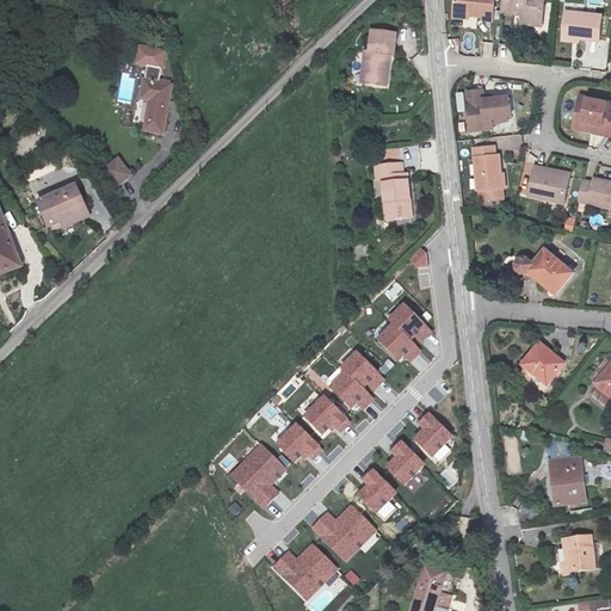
[(494,20),(495,0),(460,0),(458,12),(487,14),(487,19),(494,20)]
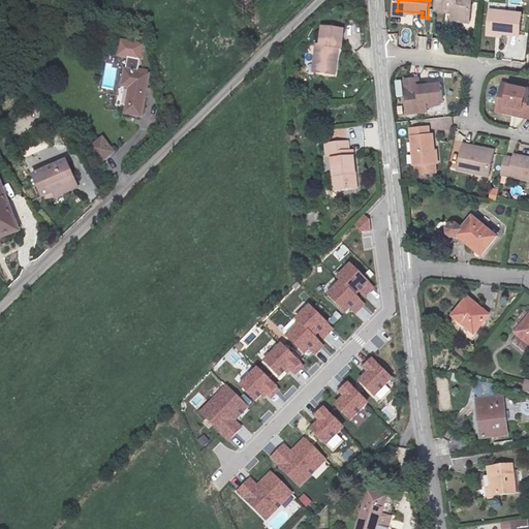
[(444,0),(444,9),(455,10),(456,6),(462,7),(461,21),(478,24),(480,0),(444,0)]
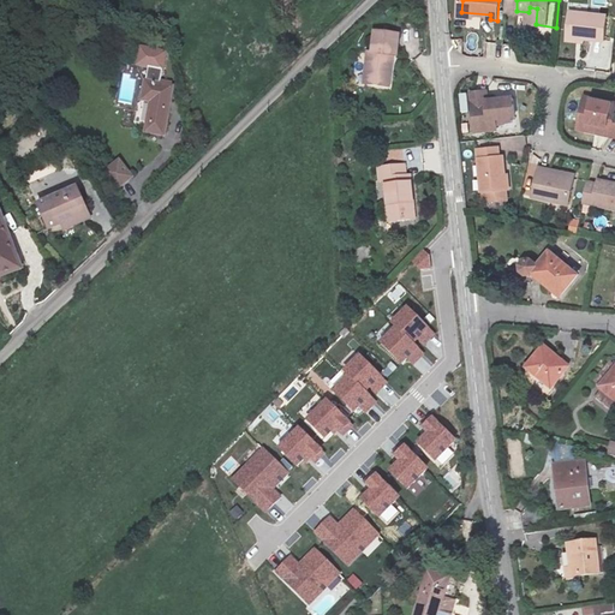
[(602,17),(569,12),(567,37),(599,41),(602,17)]
